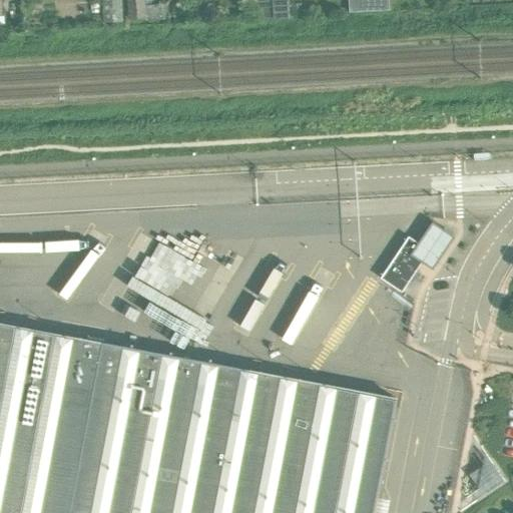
[(121,0),(101,0),(103,22),(123,21),(121,0)]
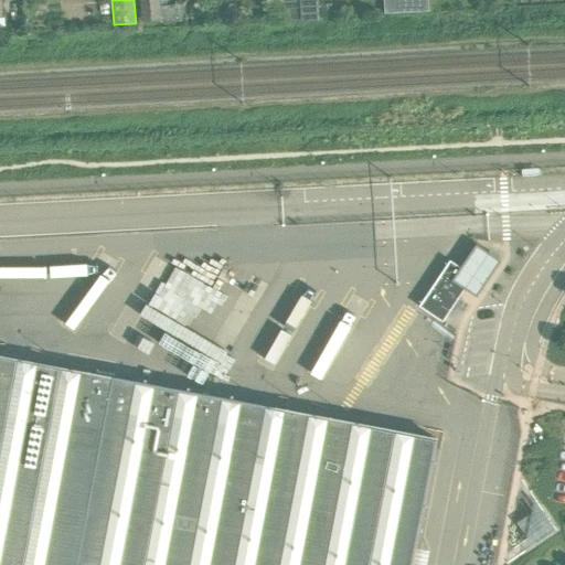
[(140,0),(142,20),(161,19),(159,0),(140,0)]
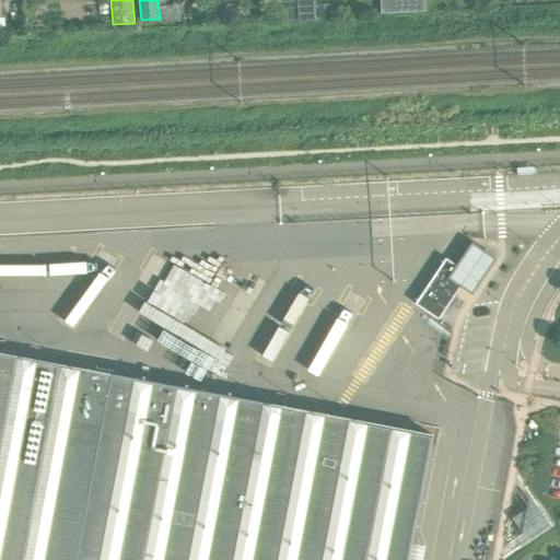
[(417,302),(439,316),(462,283),(473,290),(496,256),(474,241),(456,264),(447,257),(417,302)]
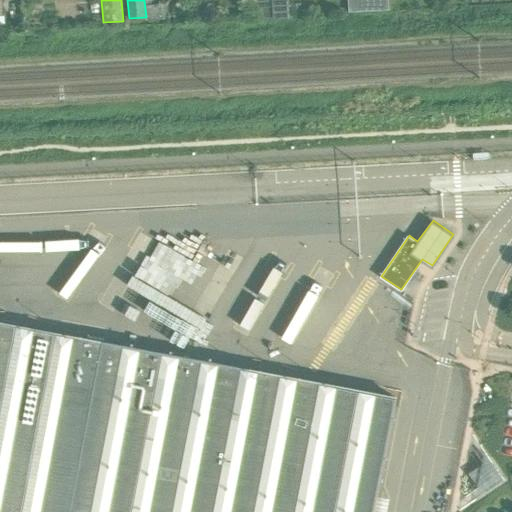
[(164,235),(147,283),(178,294),(189,262),(200,266),(206,250),(164,235)]
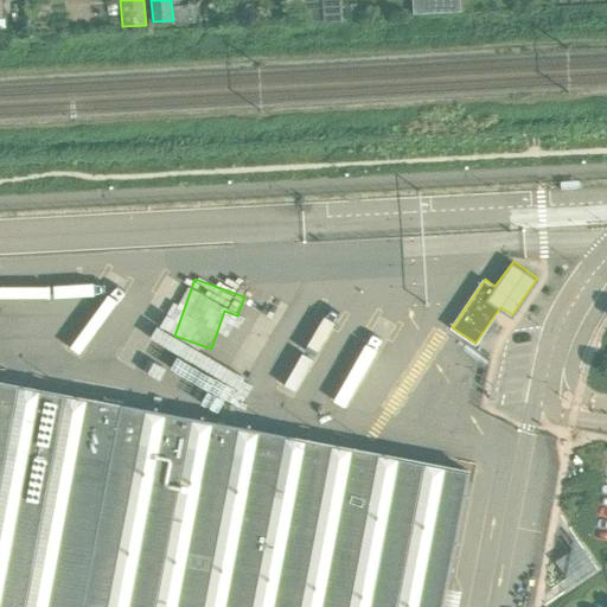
[(225,363),(219,374),(149,337),(122,387),(142,397),(148,385),(183,404),(190,393),(212,404),(219,393),(232,400),(247,375),(225,363)]
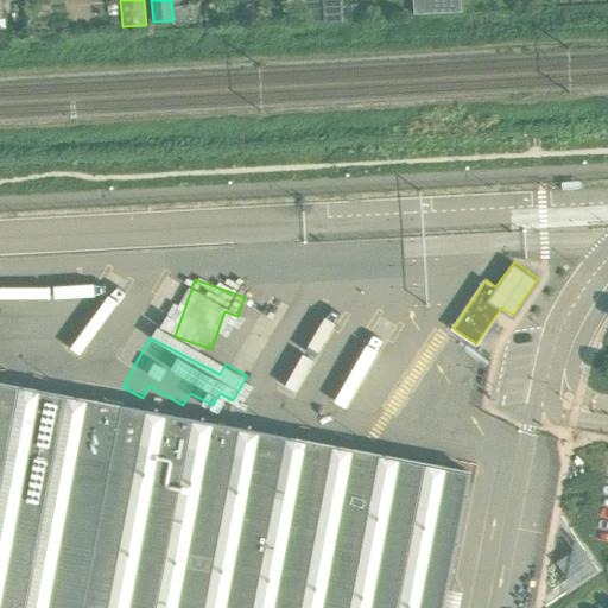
[(443,607),(470,473),(0,382),(0,607),(443,607)]
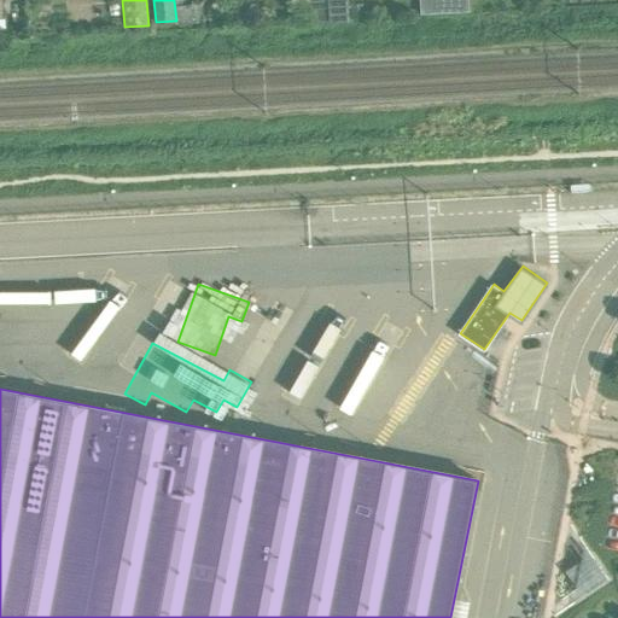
[(608,581),(590,557),(563,575),(578,599),(608,581)]
